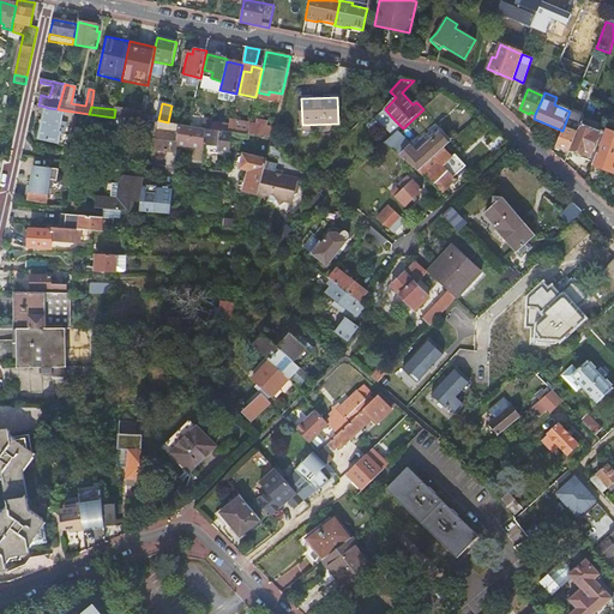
[(62,122),(65,110),(58,109),(47,108),(43,128),(41,128),(38,143),(60,145),(62,133),(65,132),(66,131),(67,128),(66,126),(65,125),(64,124),(62,122)]
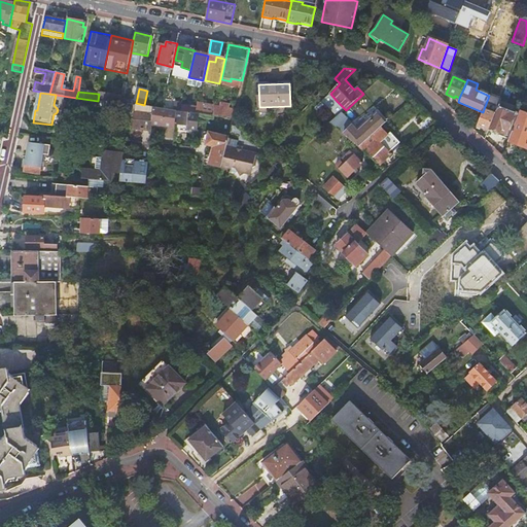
[(121,98),(99,94),(98,101),(112,102),(120,103),(120,100),(121,98)]
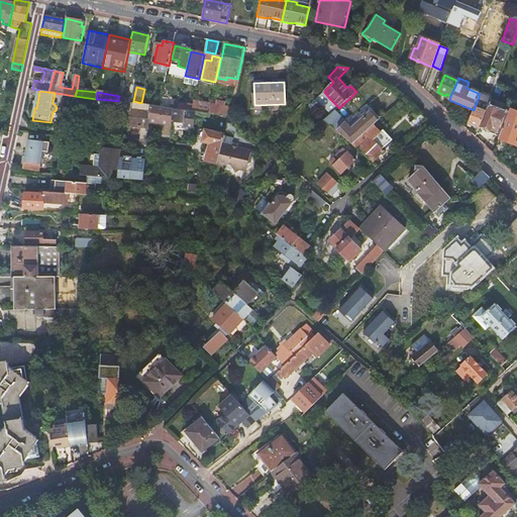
[(330,99),(324,92),(316,101),(321,107),(330,99)]
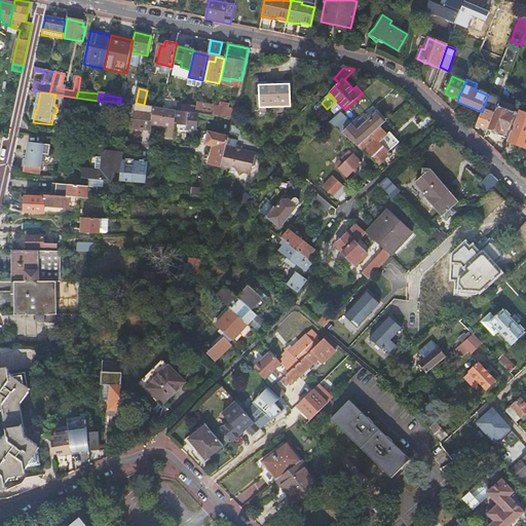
[(476,126),(487,130),(494,114),(500,99),(490,95),(490,97),(488,96),(483,109),(482,112),(476,126)]
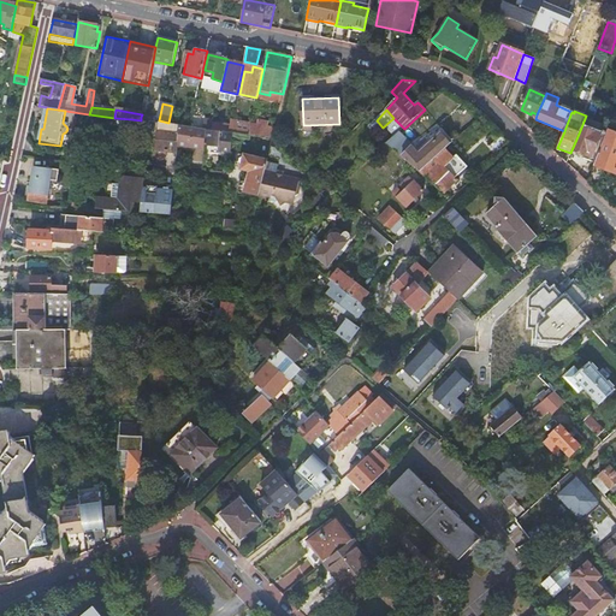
[(213,124),(215,116),(206,114),(205,123),(213,124)]
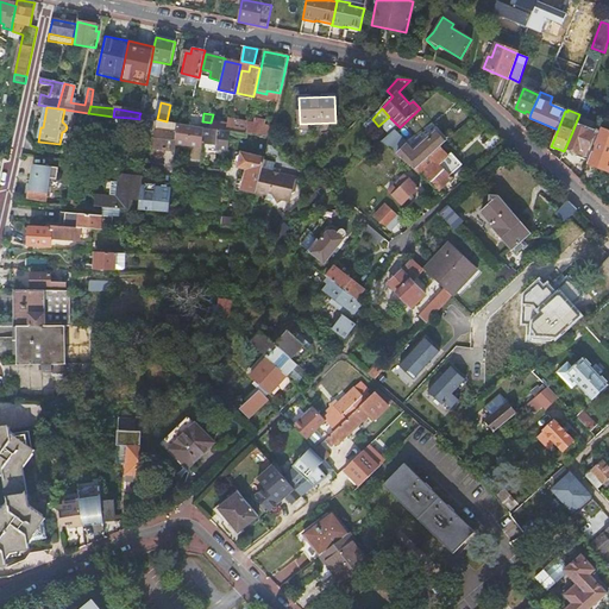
[(129,146),(131,132),(137,133),(138,127),(129,125),(130,118),(113,117),(111,130),(108,152),(108,154),(117,156),(119,156),(130,157),(132,148),(129,146)]
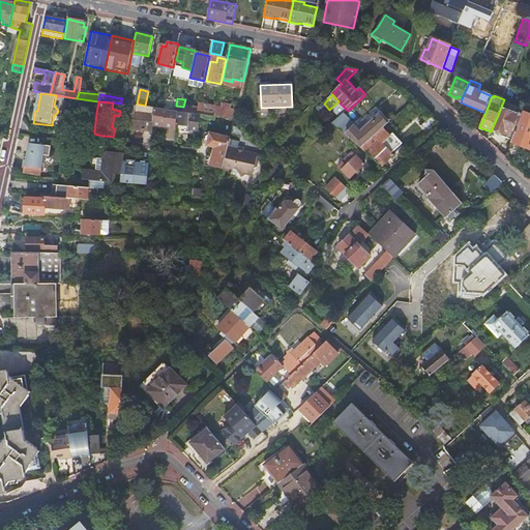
[(198,110),(197,114),(201,115),(214,117),(216,107),(199,105),(198,110)]
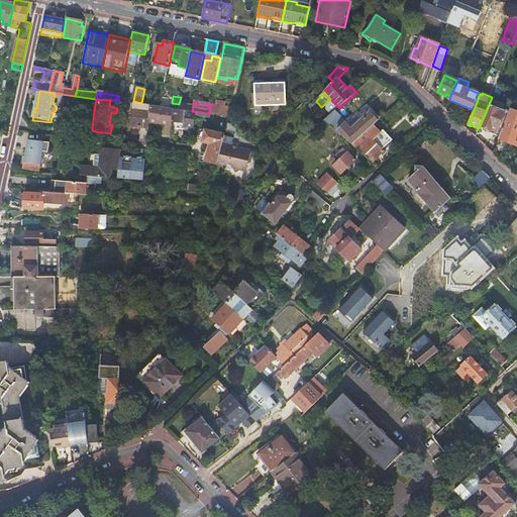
[(150,106),(133,104),(131,126),(143,128),(141,140),(147,141),(149,123),(150,106)]
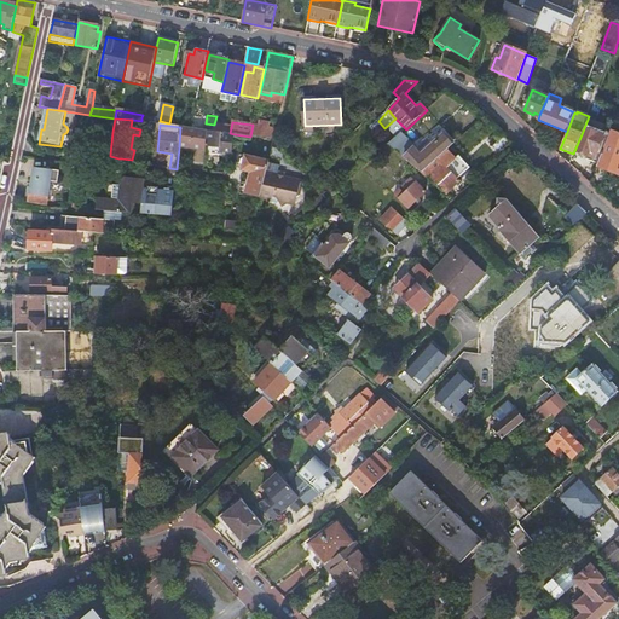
[(264,127),(253,125),(250,137),(261,138),(264,127)]
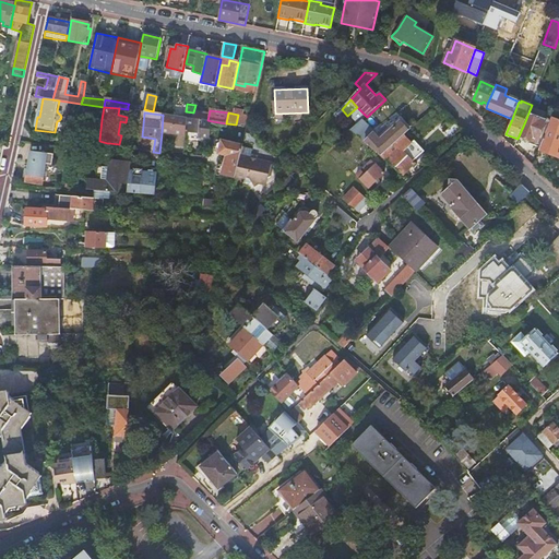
[(173,116),(163,115),(162,133),(183,135),(185,127),(187,127),(188,118),(179,117),(173,116)]
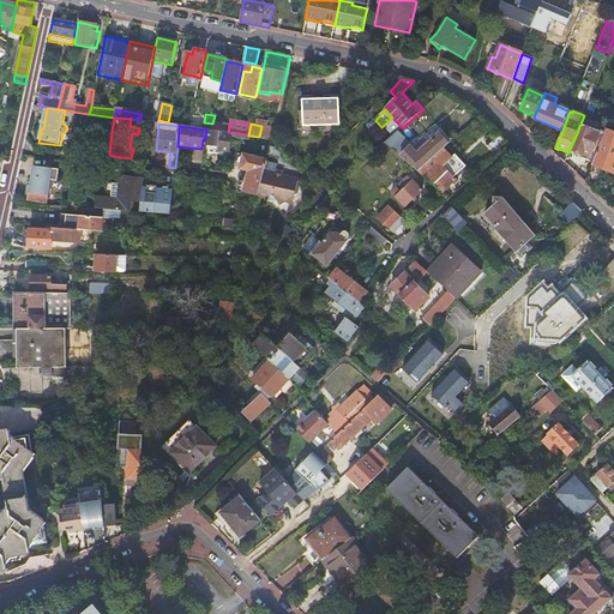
[(599,134),(582,127),(572,150),(584,155),(585,150),(593,152),(599,134)]
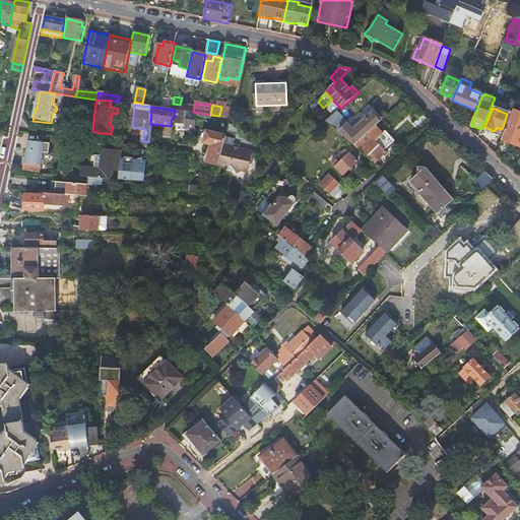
[(179,110),(175,110),(174,118),(173,123),(179,124),(181,124),(180,127),(188,128),(195,129),(197,113),(193,112),(179,110)]
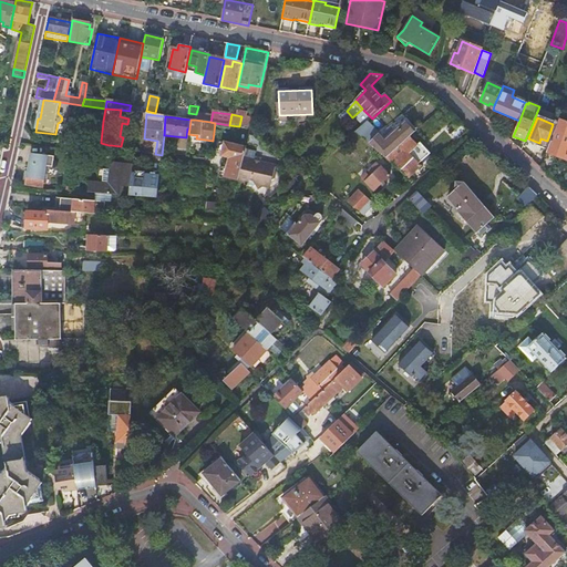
[(382,134),(370,120),(357,132),(371,145),(382,134)]
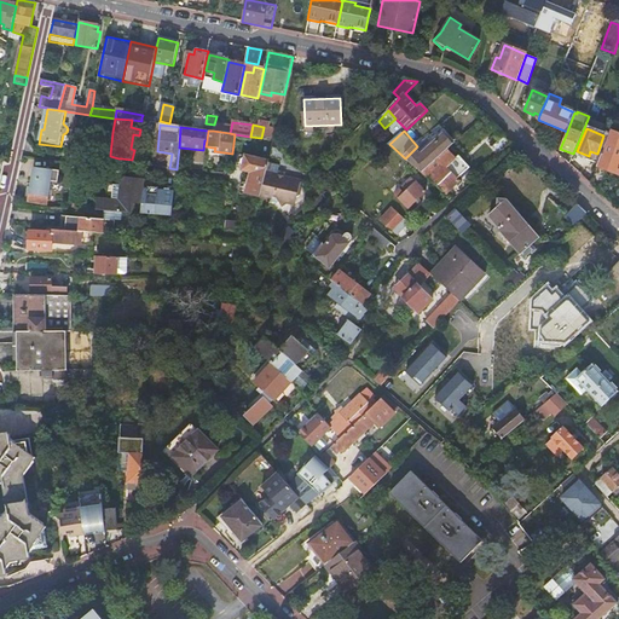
[(618,173),(618,133),(611,131),(597,167),(618,174),(618,173)]
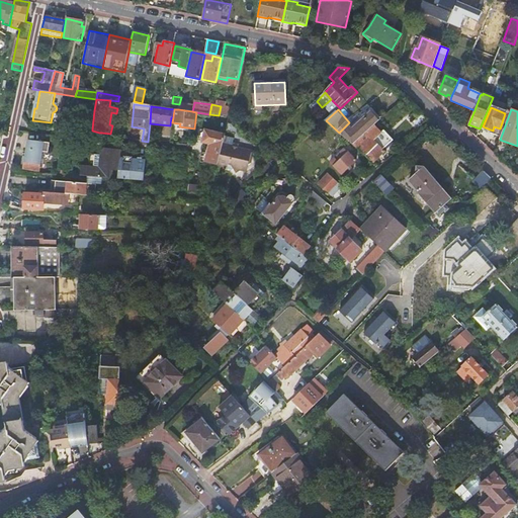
[(86,128),(92,130),(94,110),(89,110),(86,128)]
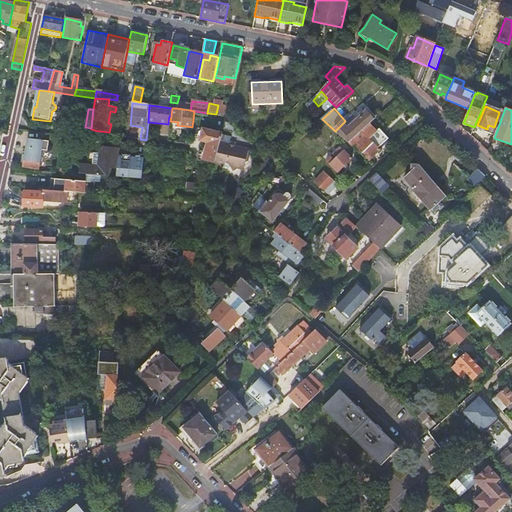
[(362,131),(375,120),(368,112),(341,136),(349,143),(362,131)]
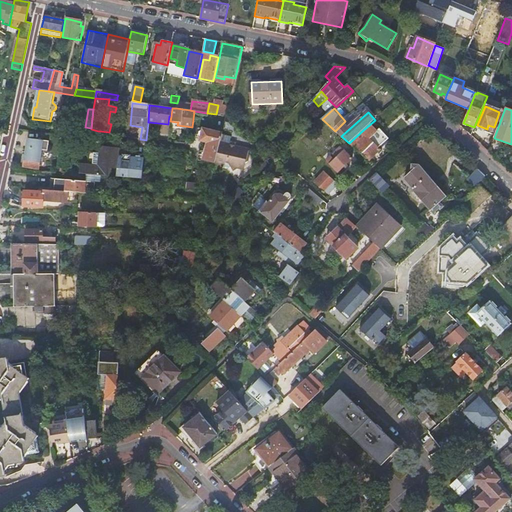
[(422,118),(417,113),(408,121),(413,126),(422,118)]
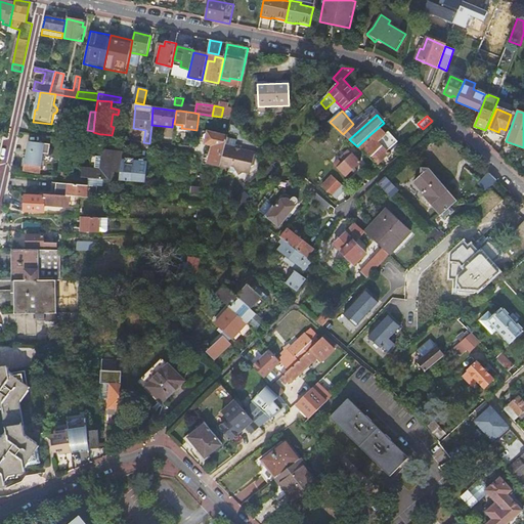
[(226,145),(228,136),(209,132),(205,134),(203,139),(206,143),(214,145),(209,165),(221,168),(226,145)]
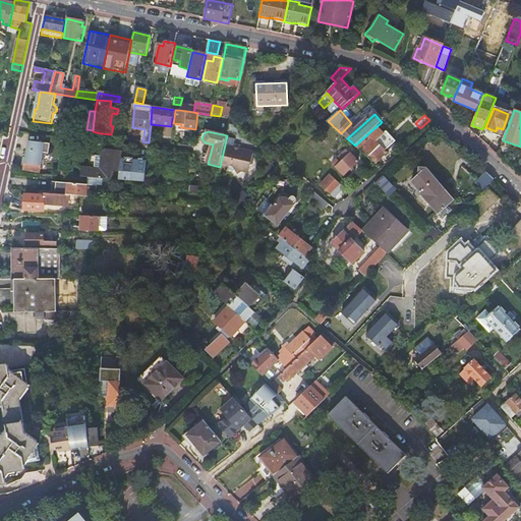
[(388,153),(368,133),(355,146),(365,155),(377,164),(388,153)]
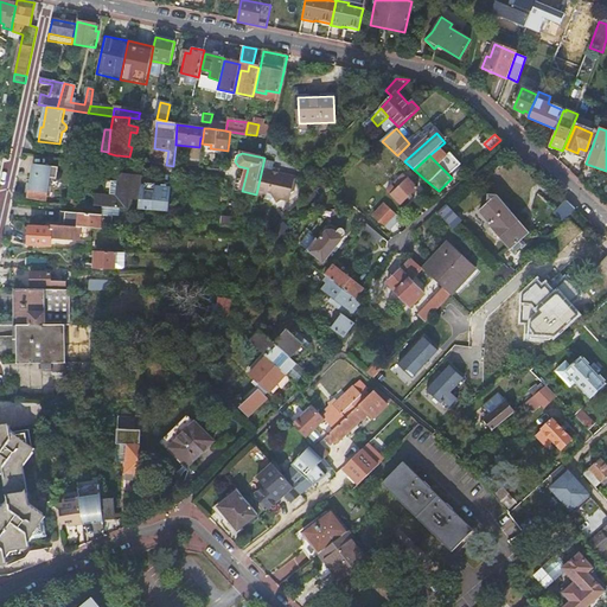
[(33,166),(27,198),(46,202),(50,178),(56,179),(58,168),(33,166)]
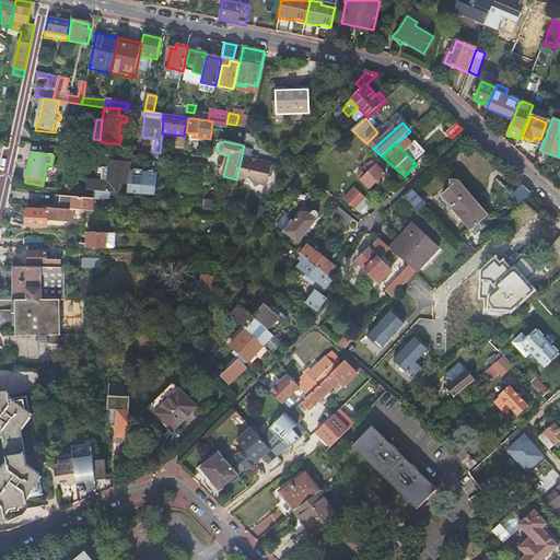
[(275,163),(242,155),(236,179),(243,181),(246,185),(249,186),(253,183),(255,187),(258,185),(268,178),(271,176),(275,163)]
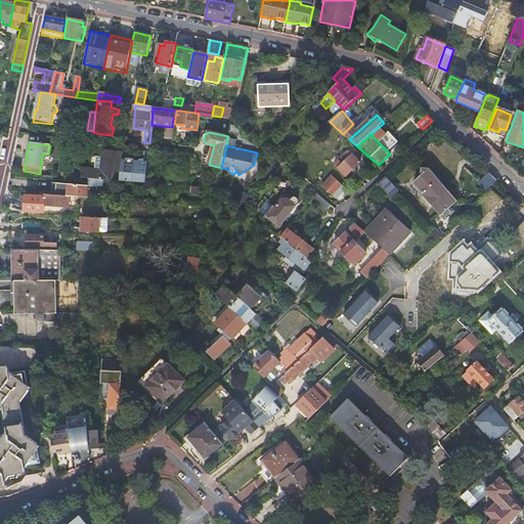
[(83,170),(82,178),(88,179),(103,180),(108,180),(110,172),(119,172),(122,154),(103,150),(102,159),(96,158),(95,170),(83,170)]
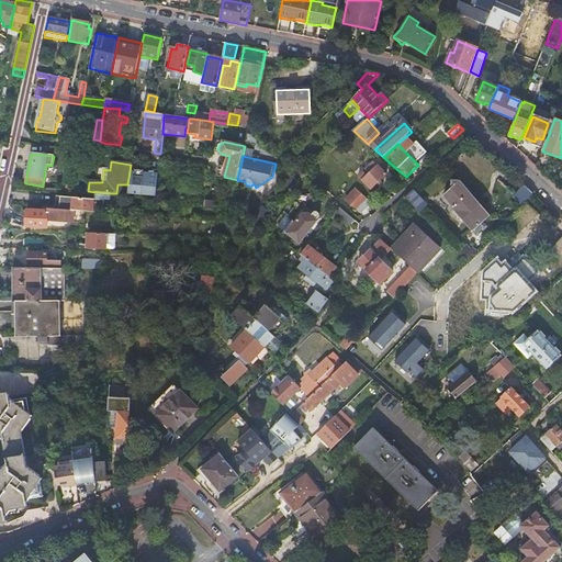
[(374,163),(363,172),(368,176),(379,167),(374,163)]
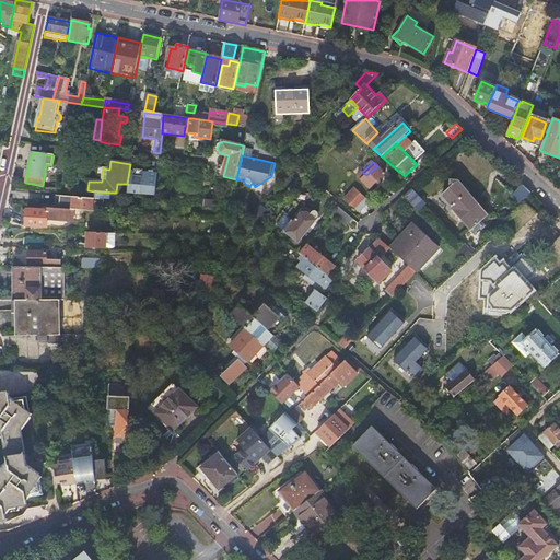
[(366,175),(362,172),(358,177),(370,189),(386,174),(377,165),(377,166),(366,175)]
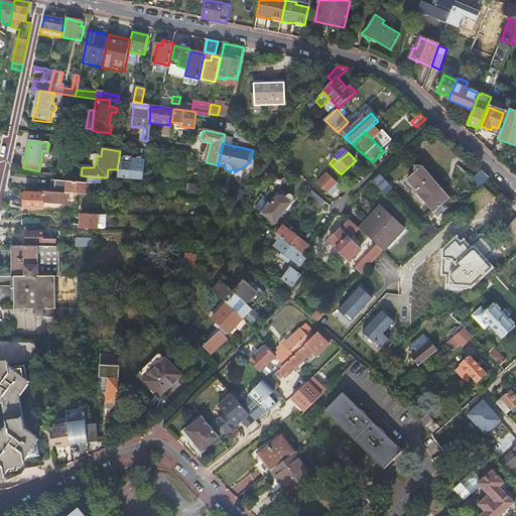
[(125,179),(135,180),(136,174),(138,172),(143,173),(145,160),(137,159),(137,158),(133,157),(133,159),(129,158),(129,157),(123,156),(122,158),(120,158),(119,170),(126,171),(125,179)]
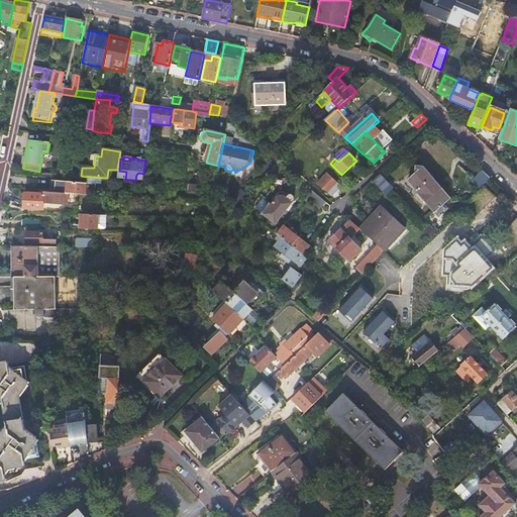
[(491,178),(484,171),(478,177),(473,182),(454,162),(440,173),(467,203),(474,197),(486,183),(491,178)]
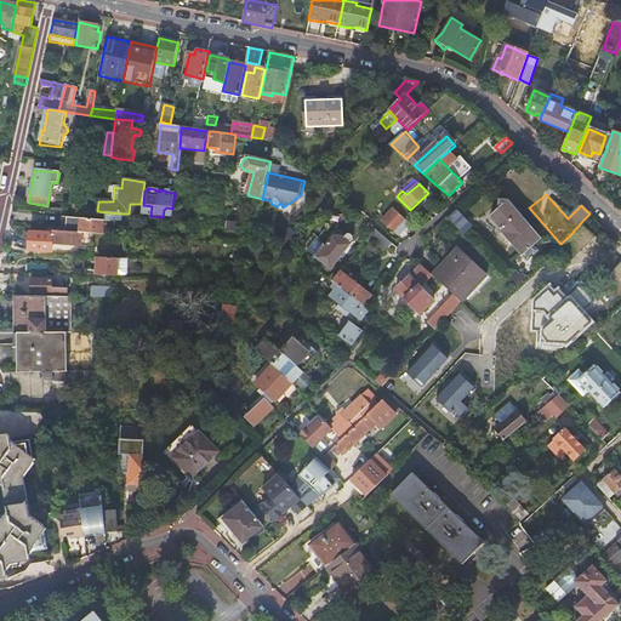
[(493,216),(503,229),(502,232),(523,256),(542,239),(530,224),(533,222),(531,216),(529,212),(523,211),(520,214),(508,199),(500,199),(500,209),(493,216)]
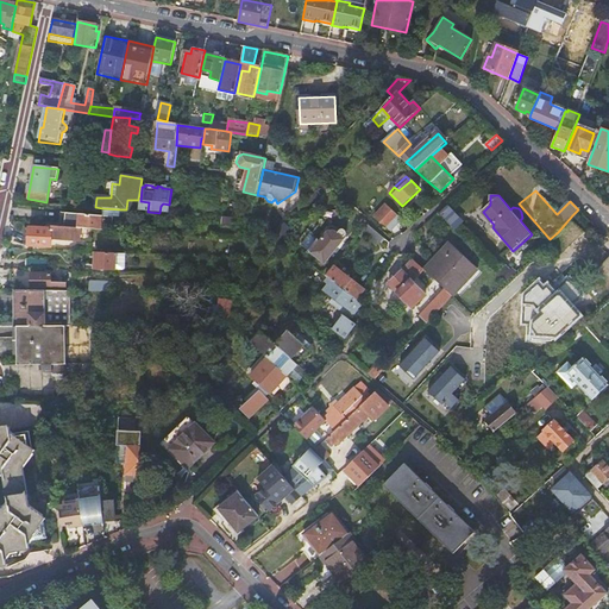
[(397,217),(388,206),(377,215),(388,226),(397,217)]
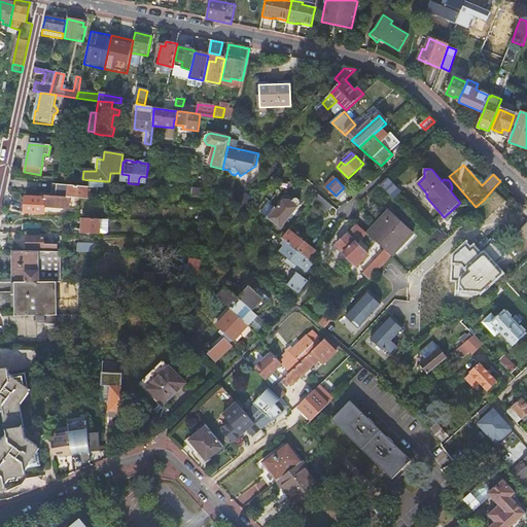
[(380,185),(394,200),(401,192),(388,178),(380,185)]
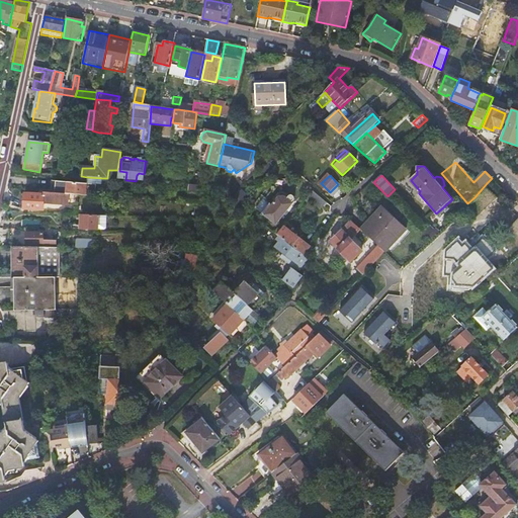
[(87,177),(86,184),(95,185),(101,185),(102,178),(87,177)]
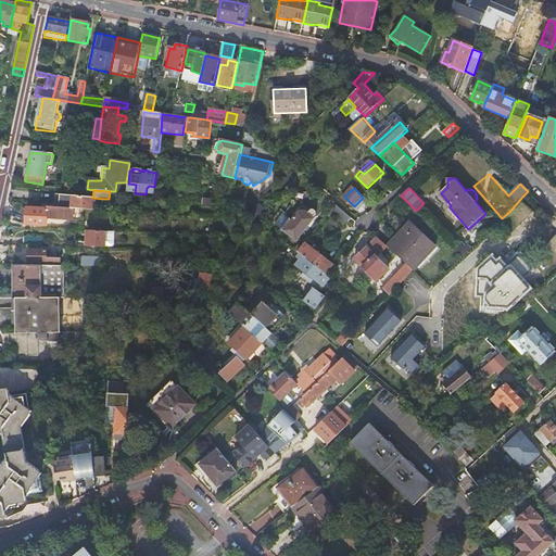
[(57,194),(55,207),(74,209),(101,211),(102,199),(92,198),(57,194)]
